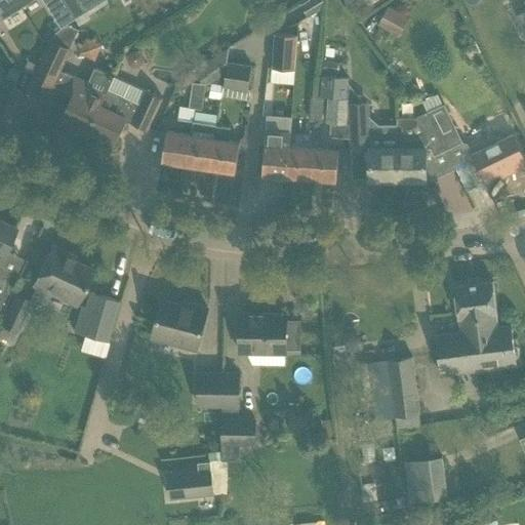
[(16,0),(0,0),(0,16),(19,5),(16,0)]
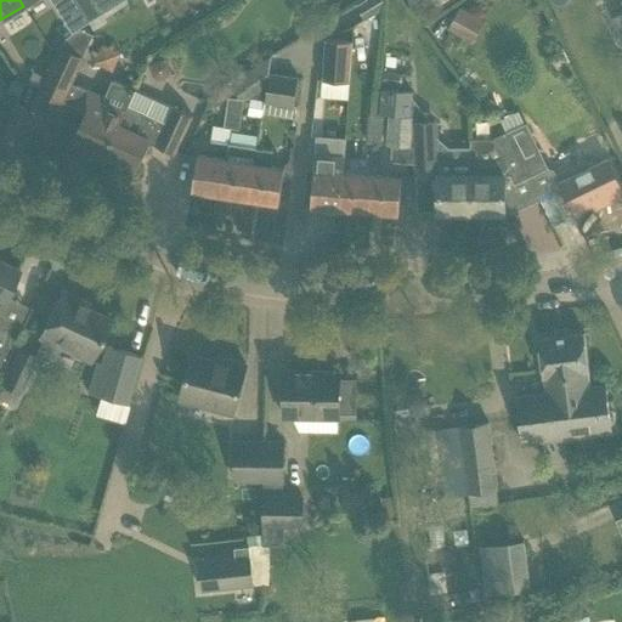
[(95,0),(55,0),(52,3),(72,33),(103,12),(102,11),(100,6),(95,0)]
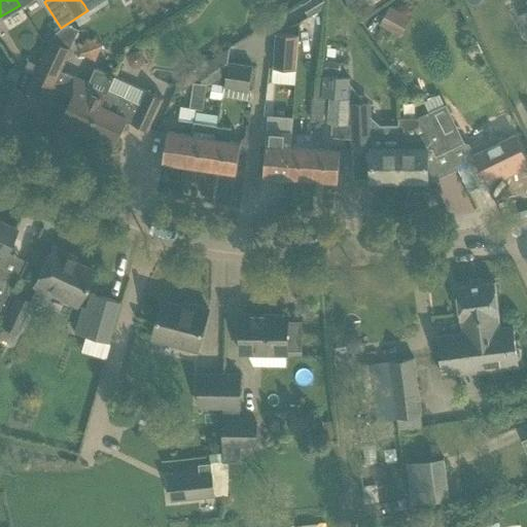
[(80,0),(84,5),(86,9),(101,0),(80,0)]
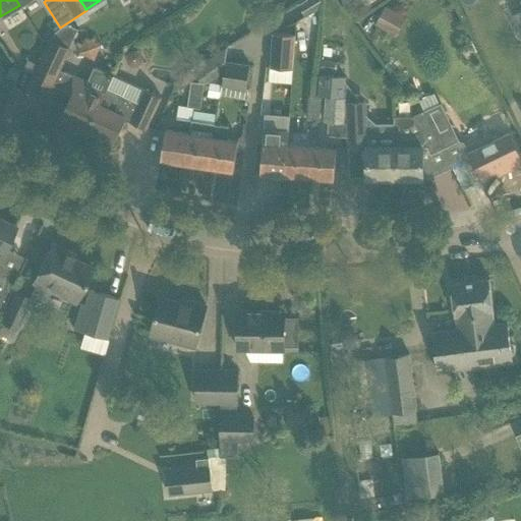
[(304,0),(298,4),(305,16),(324,6),(321,0),(304,0)]
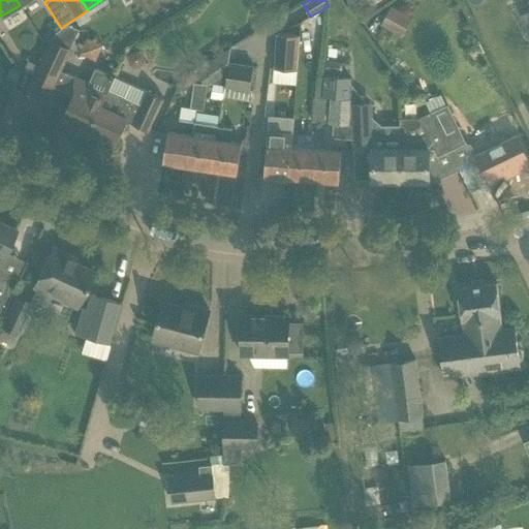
[(391,8),(381,25),(393,31),(402,14),(391,8)]
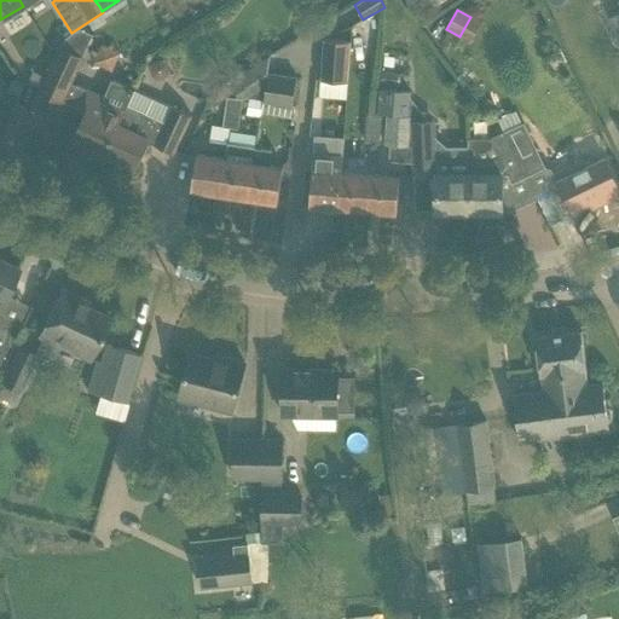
[(320,81),(347,84),(350,42),(324,40),(320,81)]
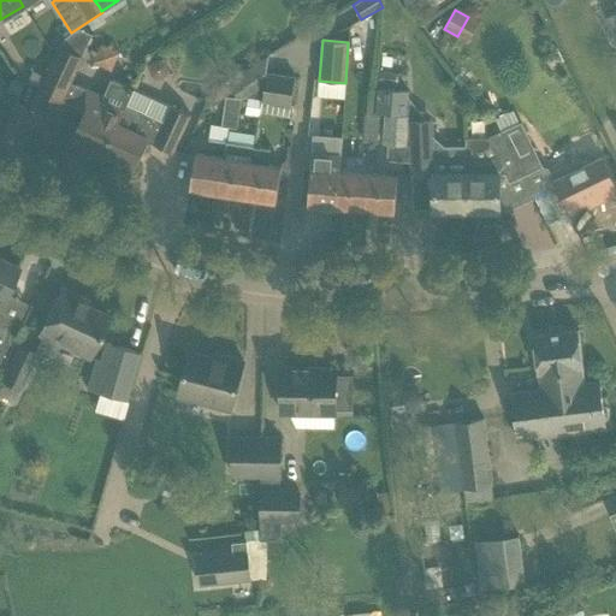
[(41,92),(61,101),(82,59),(60,49),(41,92)]
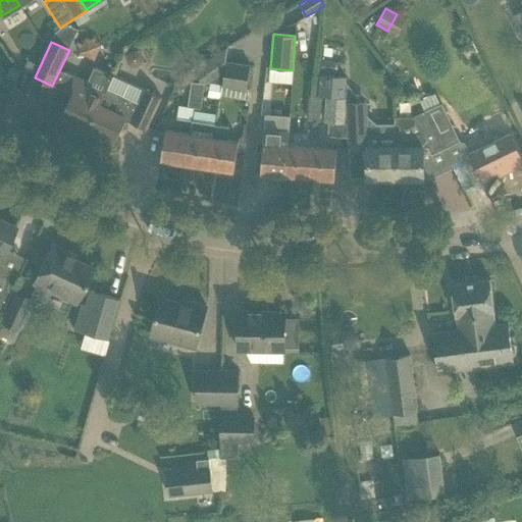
[(226,61),(220,95),(244,99),(250,65),(226,61)]
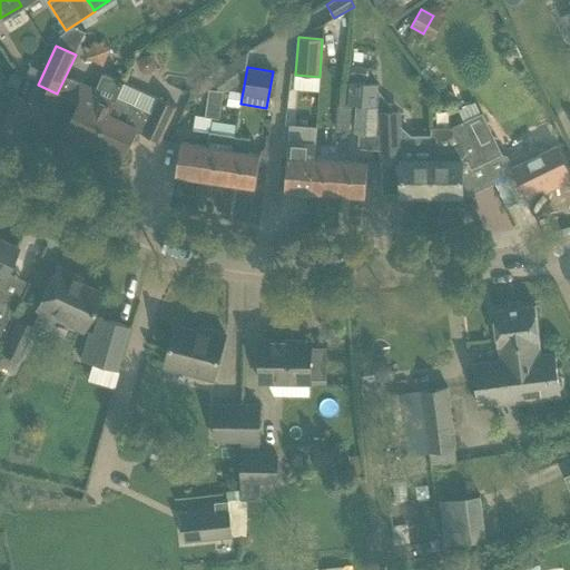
[(11,74),(7,84),(17,89),(22,78),(11,74)]
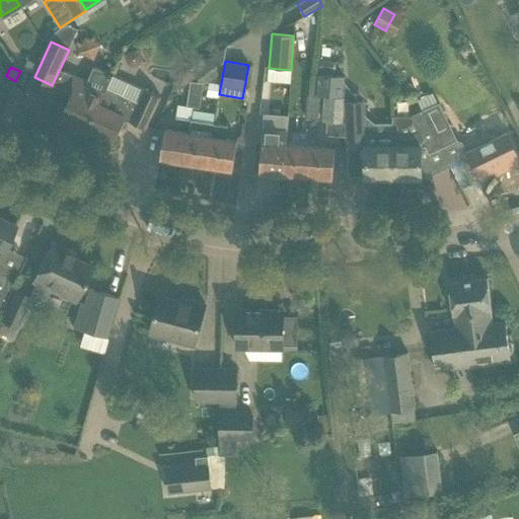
[(87,129),(105,90),(104,90),(112,75),(108,73),(107,74),(93,68),(85,86),(72,80),(74,76),(64,71),(57,87),(66,91),(65,91),(72,94),(62,117),(87,129)]
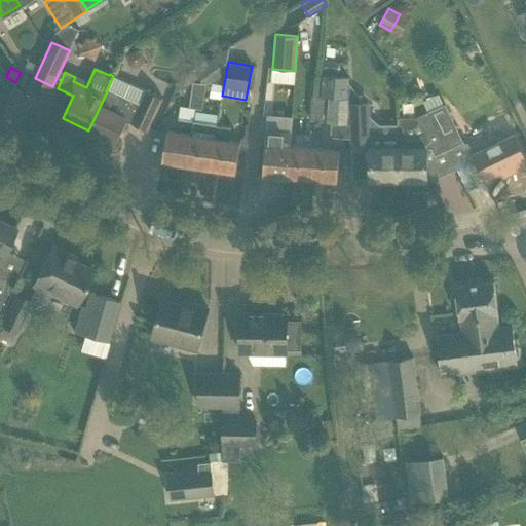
[(185,85),(195,78),(190,70),(180,77),(185,85)]
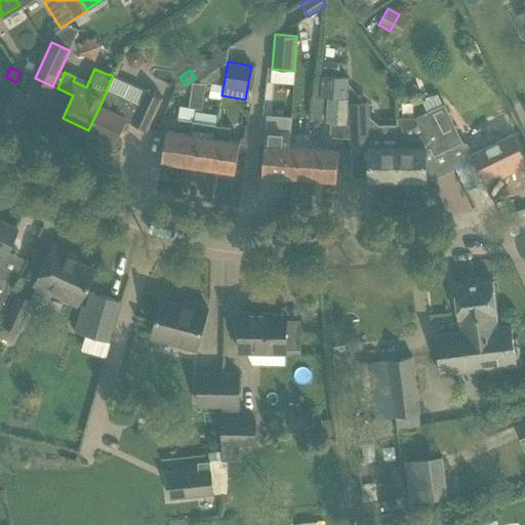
[(107,91),(88,130),(114,143),(125,118),(131,121),(130,123),(147,130),(161,98),(113,76),(106,91),(107,91)]
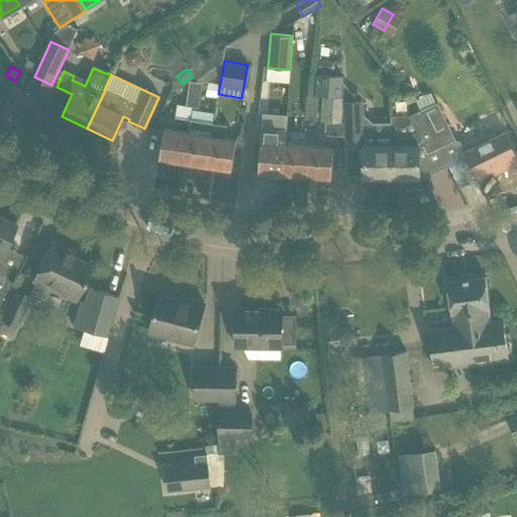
[(190,83),(188,96),(201,98),(203,85),(190,83)]
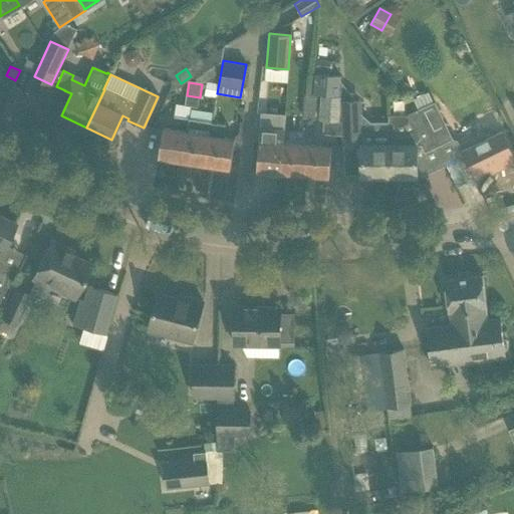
[(200,97),(187,95),(185,106),(198,108),(200,97)]
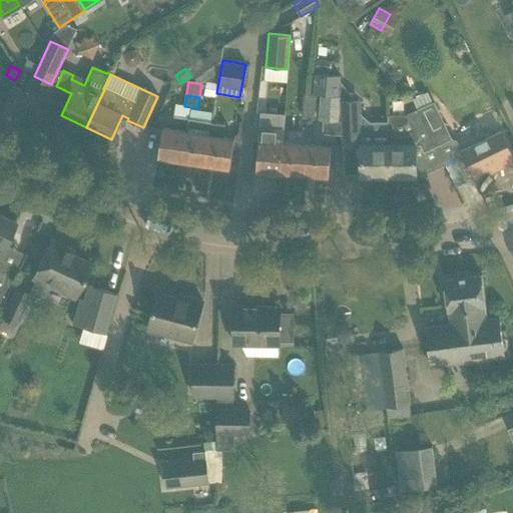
[(318,119),(338,121),(341,97),(321,95),(318,119)]
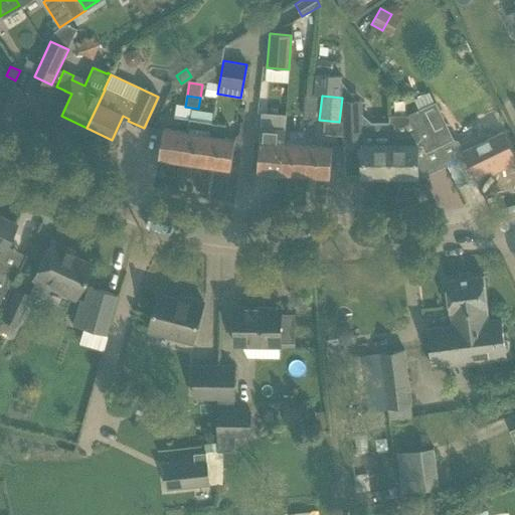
[(306,97),(305,107),(318,108),(319,97),(306,97)]
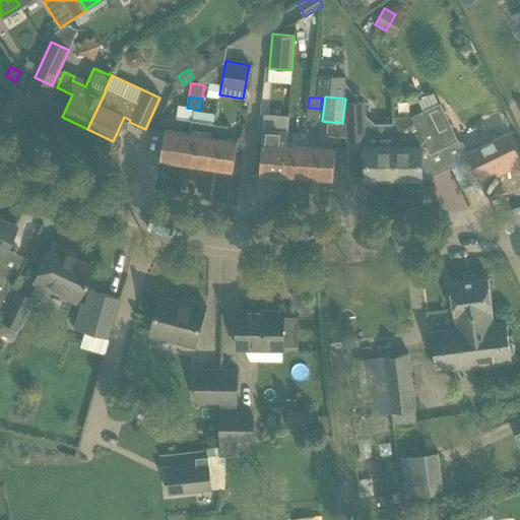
[(367,178),(394,179),(394,134),(363,133),(363,102),(348,102),(348,146),(367,146),(367,178)]
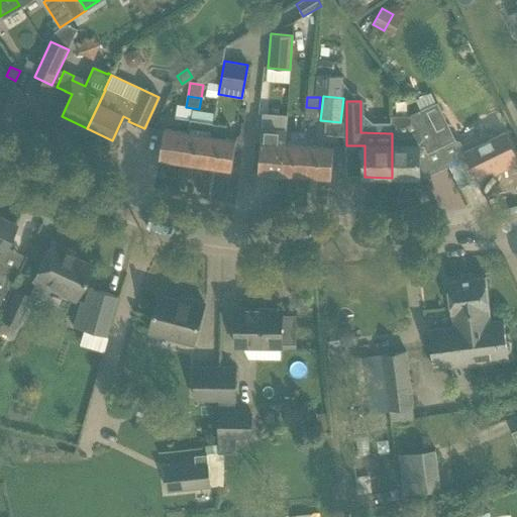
[(437,103),(421,111),(438,147),(454,139),(437,103)]
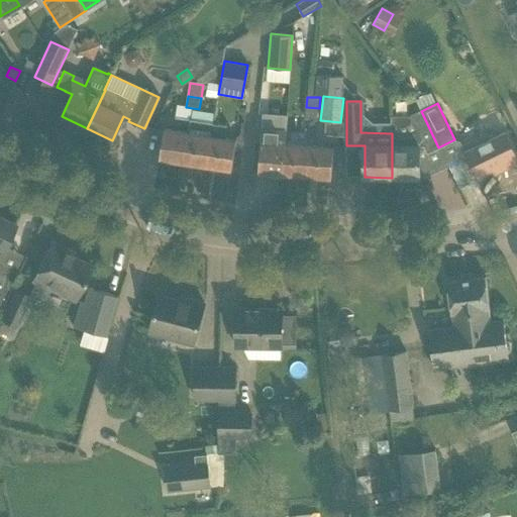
[(319,108),(306,107),(305,120),(318,121),(319,108)]
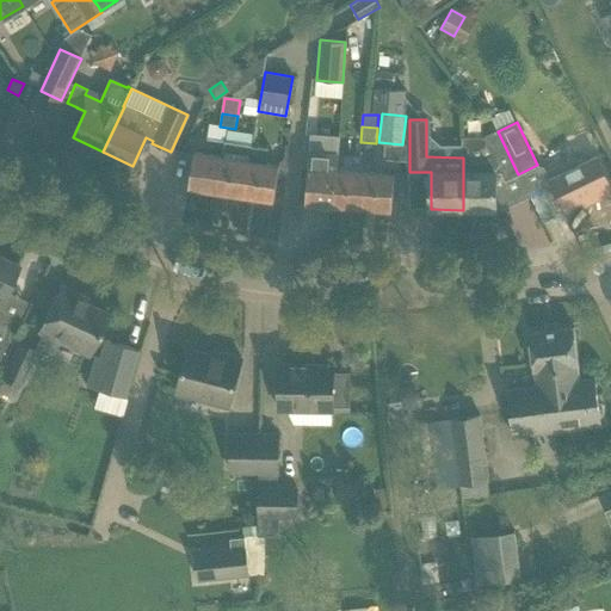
[(463,158),(463,210),(495,210),(495,172),(501,172),(505,180),(518,174),(498,131),(485,137),(493,154),(488,158),(463,158)]
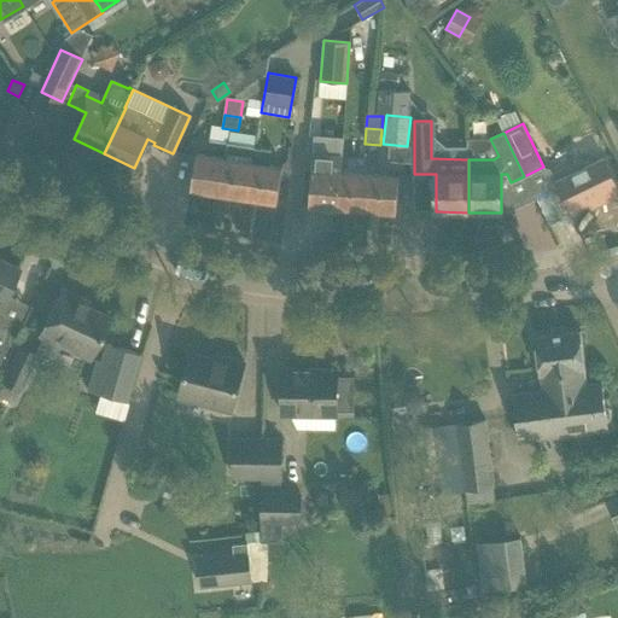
[(572,145),(577,156),(553,167),(552,173),(557,182),(570,211),(596,198),(599,204),(617,193),(617,187),(593,135),(572,145)]
